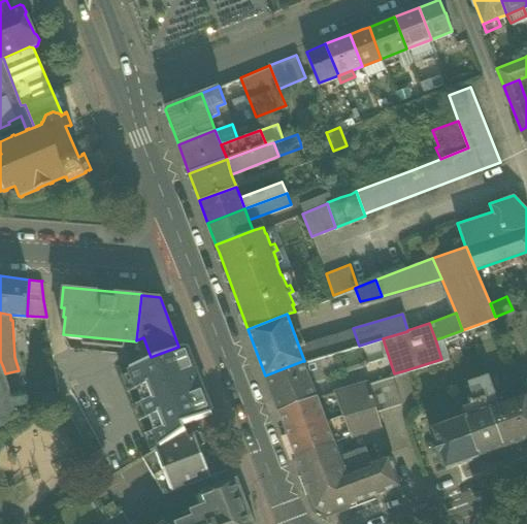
[(357,346),(359,346),(353,328),(298,345),(304,361),(357,346)]
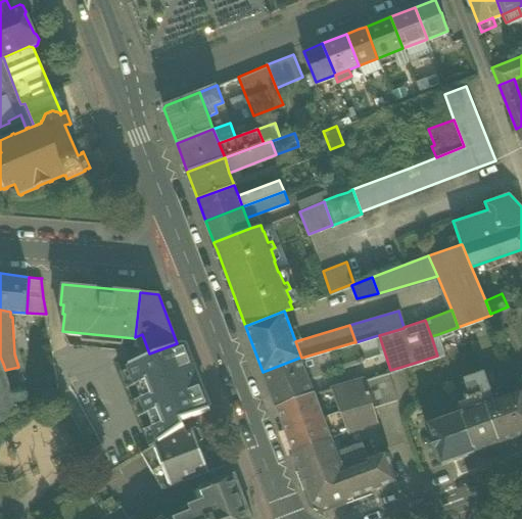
[(443,354),(438,334),(431,336),(437,356),(443,354)]
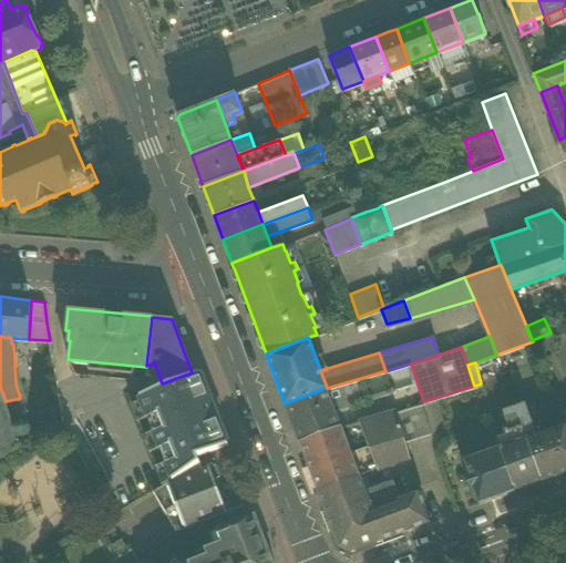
[(412,382),(407,365),(386,371),(383,371),(387,388),(358,397),(359,402),(395,390),(394,388),(412,382)]
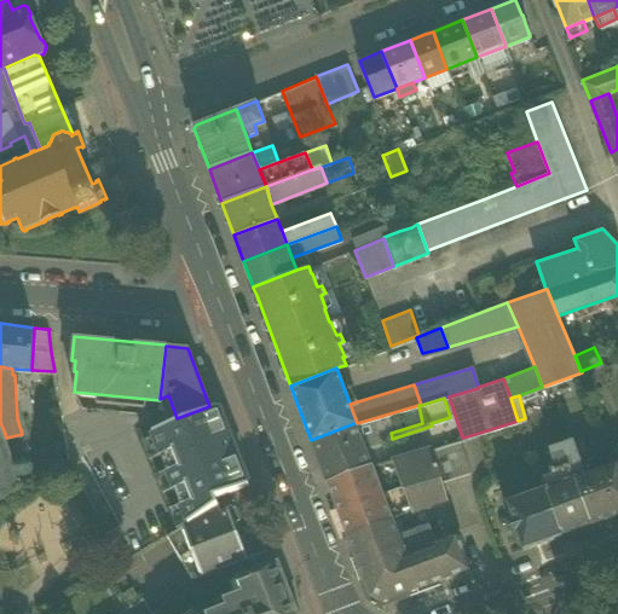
[(209,406),(177,418),(151,429),(186,521),(218,503),(214,496),(247,482),(234,447),(231,449),(226,438),(230,436),(217,404),(209,406)]
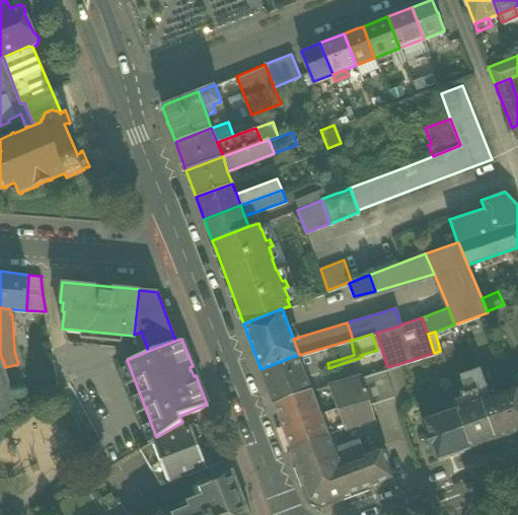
[(299,355),(297,355),(305,375),(328,368),(327,363),(354,355),(351,340),(299,355)]
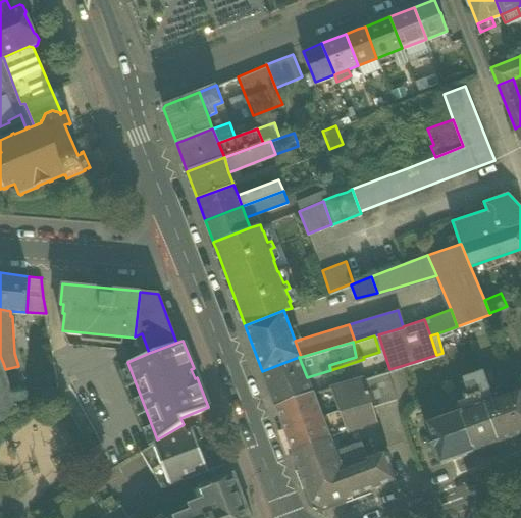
[(312,392),(307,377),(299,357),(262,371),(270,392),(275,406),(312,392)]
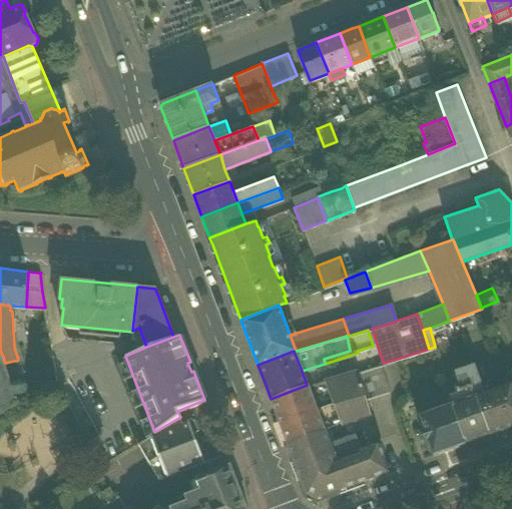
[(0,410),(1,414),(18,400),(5,363),(3,357),(0,358),(0,410)]
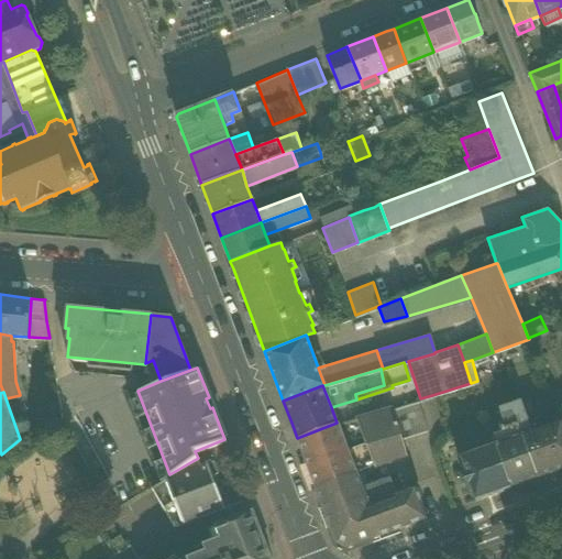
[(518,423),(522,434),(531,430),(520,399),(511,403),(518,423)]
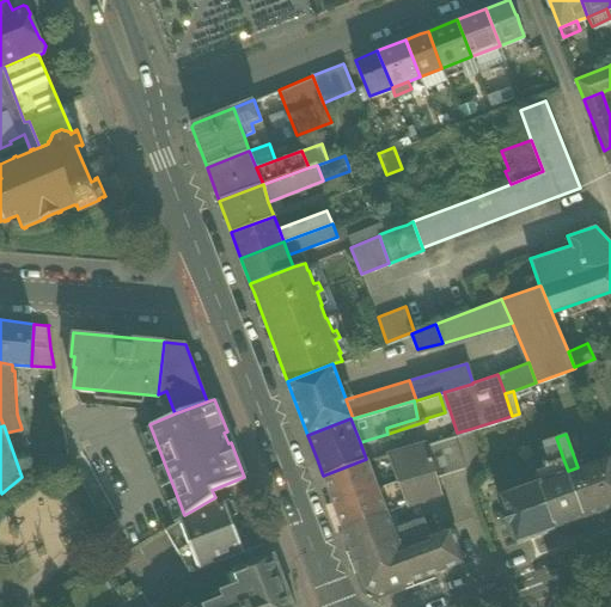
[(544,442),(550,464),(563,459),(556,437),(544,442)]
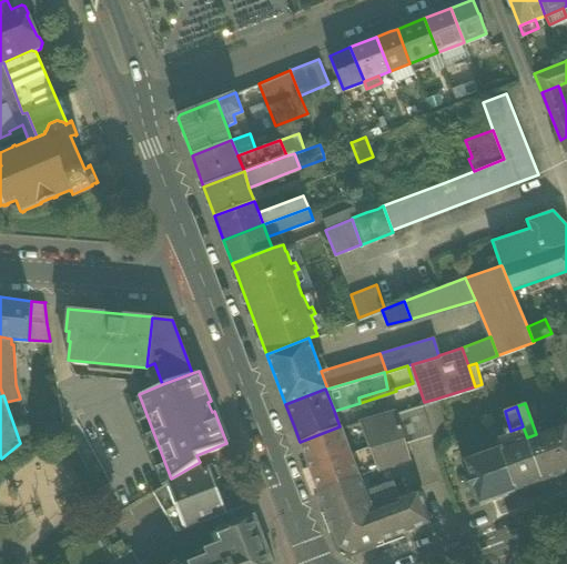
[(367,444),(377,469),(409,457),(396,411),(395,410),(358,421),(367,444)]
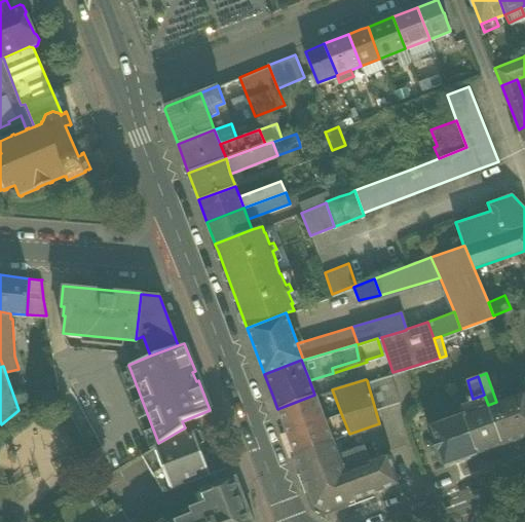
[(369,387),(375,408),(399,400),(392,380),(369,387)]
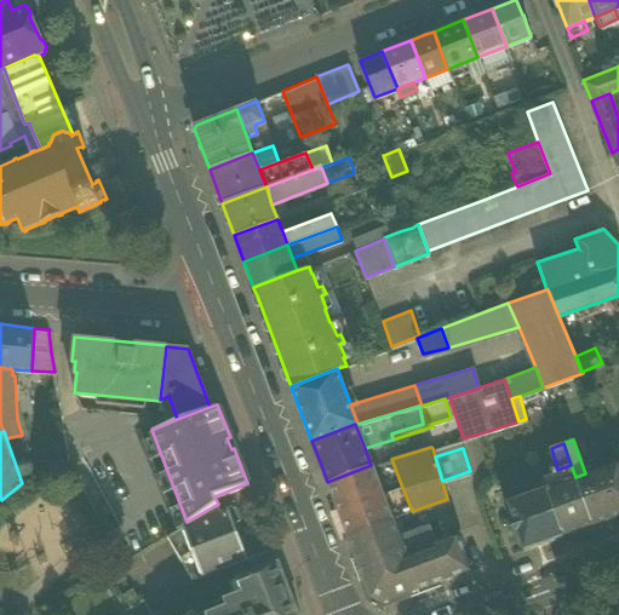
[(618,460),(585,473),(575,477),(591,524),(618,513),(618,460)]
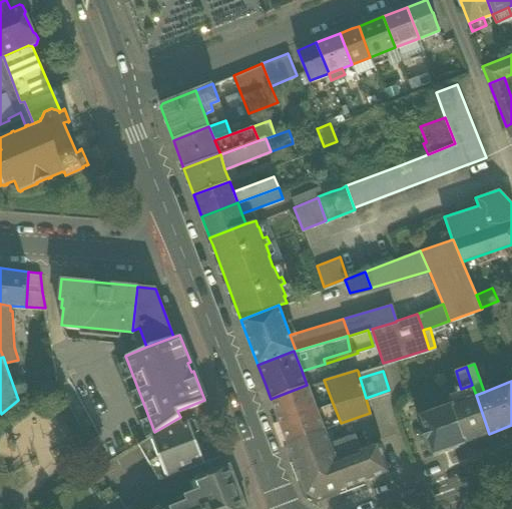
[(271,399),(288,443),(324,430),(316,407),(308,386),(307,385),(271,399)]
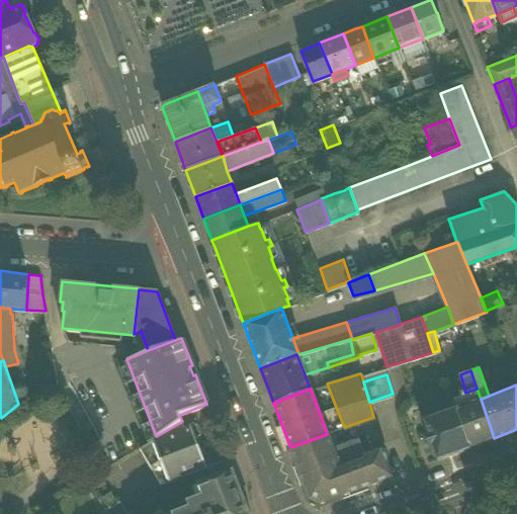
[(466,394),(469,403),(481,399),(477,389),(465,393),(466,394)]
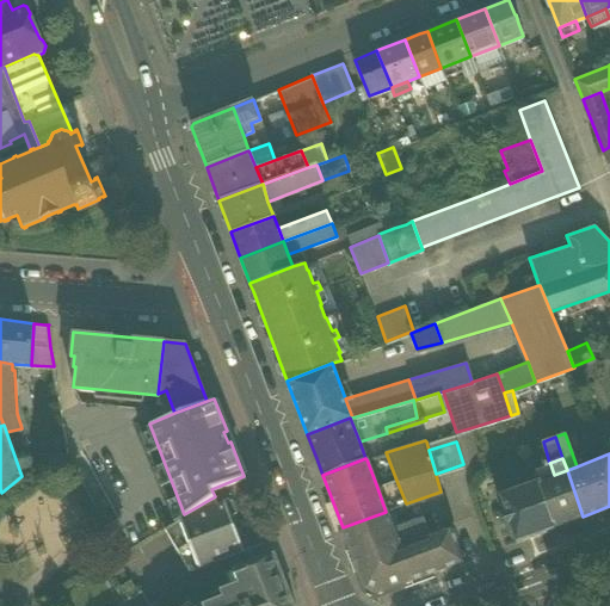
[(535,470),(538,481),(540,480),(554,475),(550,464),(535,470)]
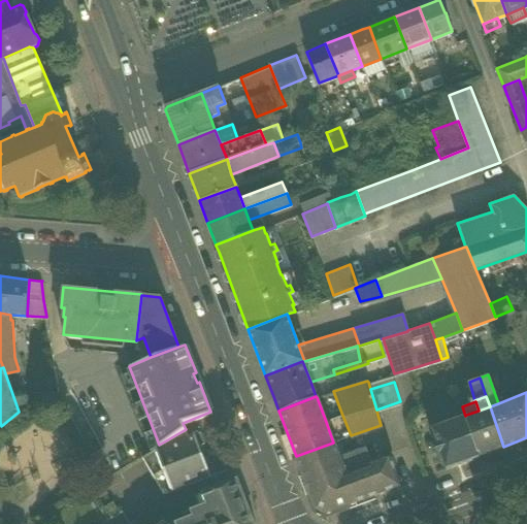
[(503,447),(490,406),(479,411),(466,415),(480,455),(503,447)]
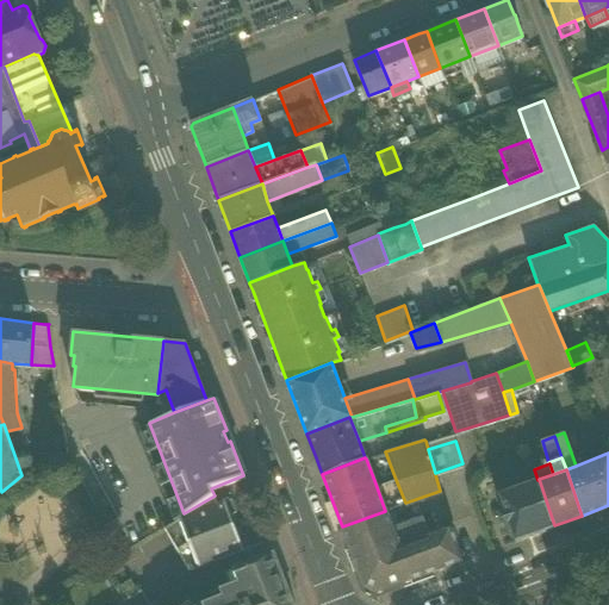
[(395,476),(376,484),(385,511),(405,503),(395,476)]
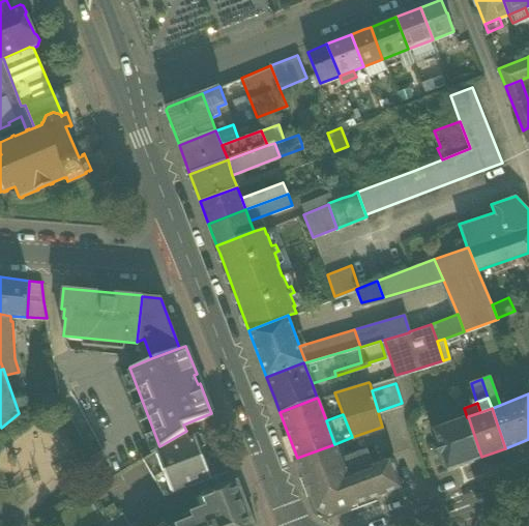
[(447,469),(481,457),(468,416),(467,417),(434,429),(436,436),(432,437),(441,464),(445,462),(447,469)]
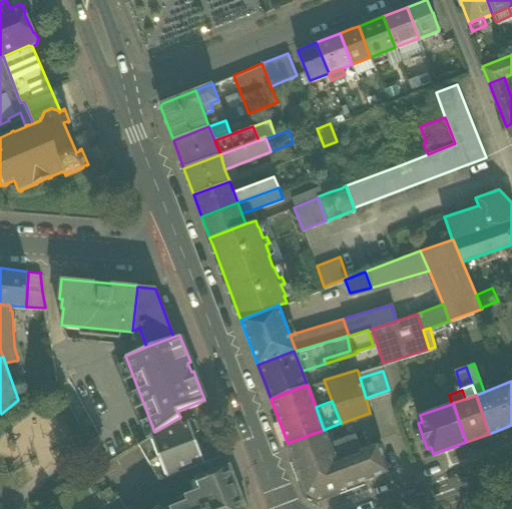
[(341,423),(324,430),(345,486),(387,470),(379,444),(359,451),(360,454),(345,460),(341,451),(377,437),(370,413),(341,423)]
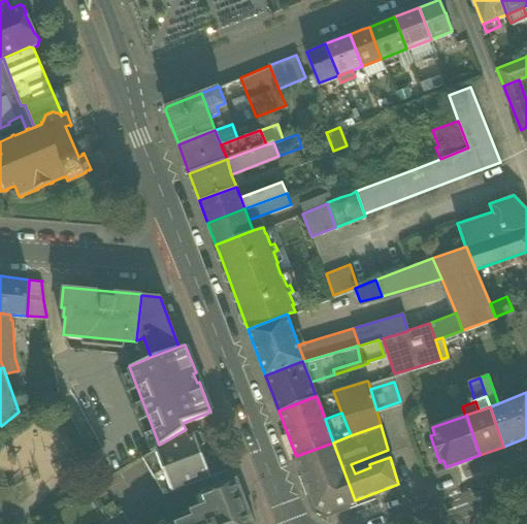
[(188,435),(186,429),(159,445),(155,448),(171,489),(209,475),(216,472),(211,460),(205,462),(198,444),(204,441),(200,430),(194,432),(188,435)]
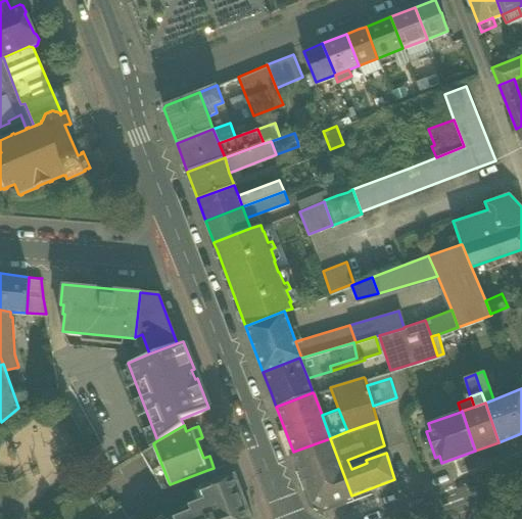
[(321,507),(351,496),(330,438),(293,452),(313,503),(321,507)]
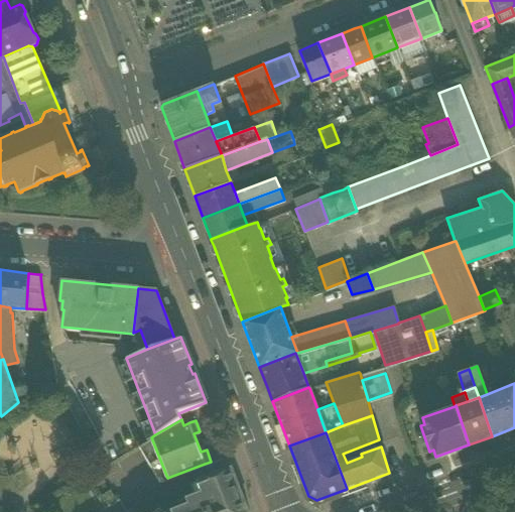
[(167,478),(151,437),(138,444),(159,481),(167,478)]
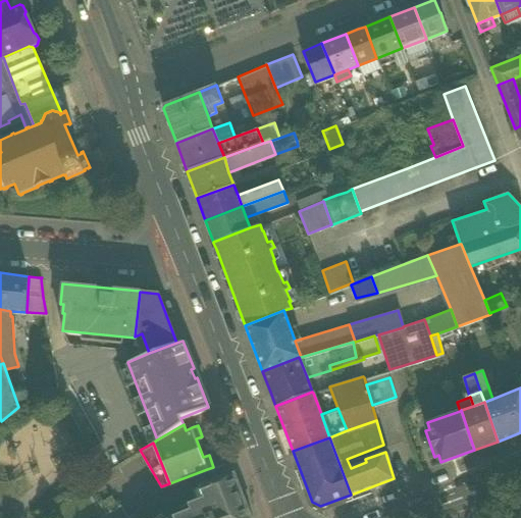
[(385,452),(383,445),(347,459),(351,468),(366,462),(365,459),(385,452)]
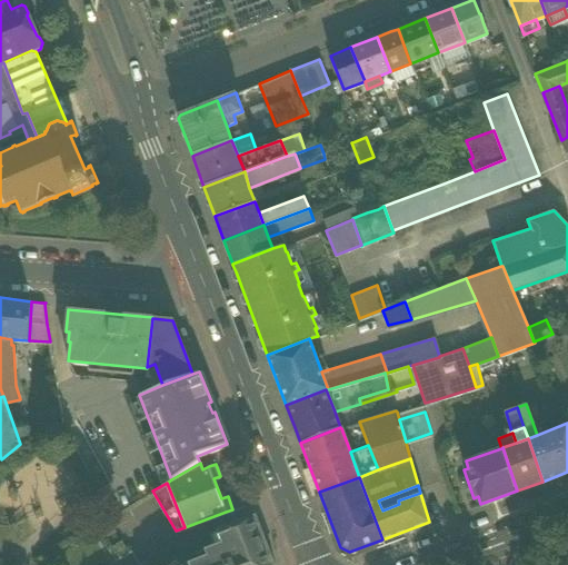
[(273,564),(257,519),(252,521),(250,516),(217,529),(218,532),(221,543),(215,545),(205,549),(207,555),(200,558),(182,564),(273,564)]
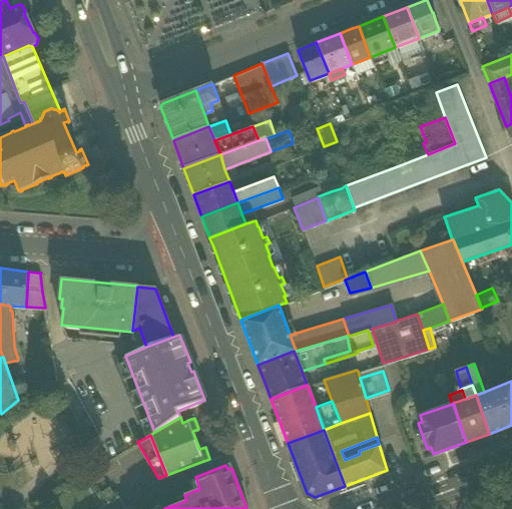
[(199,489),(196,479),(189,481),(193,491),(199,489)]
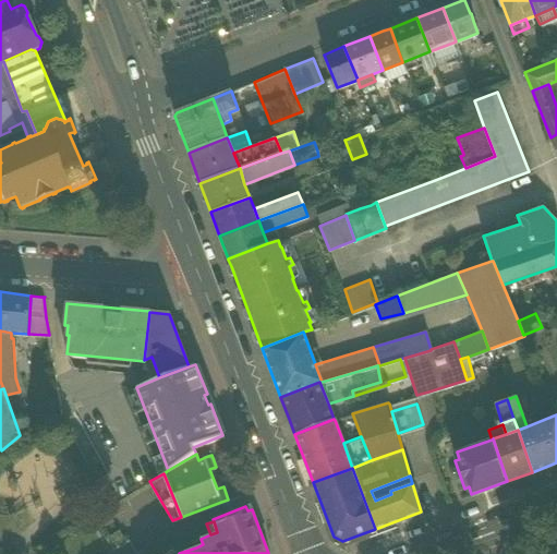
[(203,544),(201,539),(193,541),(196,548),(203,544)]
